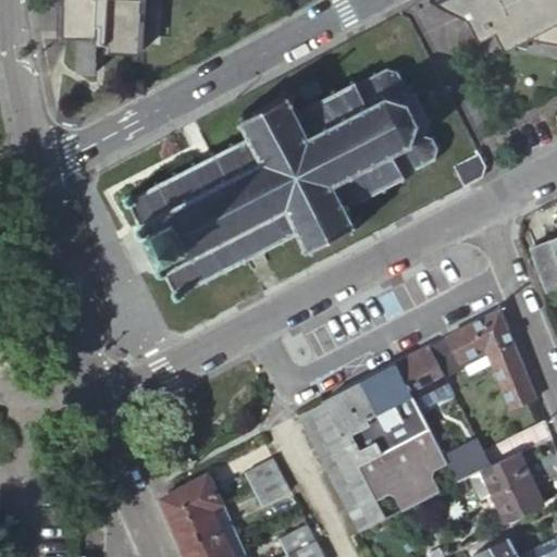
[(62,0),(62,36),(96,36),(96,44),(106,44),(106,51),(139,51),(139,0),(62,0)]
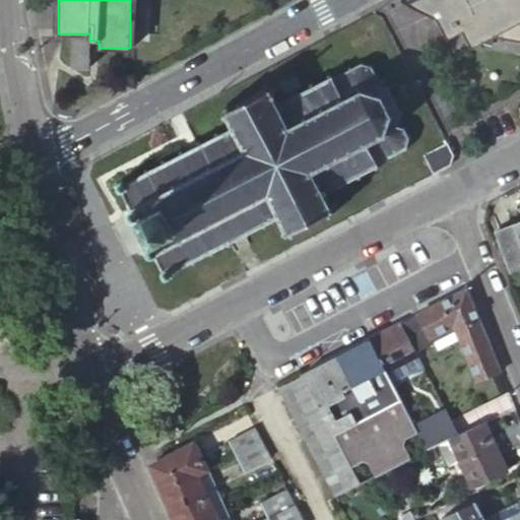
[(519,0),(410,0),(407,2),(437,16),(448,38),(465,28),(482,33),(489,35),(497,37),(504,38),(510,39),(518,40),(519,40),(519,0)]
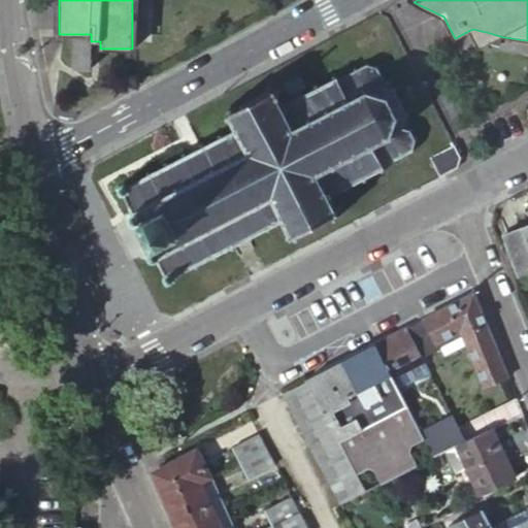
[(408,150),(411,151),(413,147),(410,146),(414,139),(417,139),(417,136),(413,136),(409,130),(413,129),(411,126),(408,127),(405,116),(409,112),(407,109),(404,110),(400,102),(402,100),(401,97),(398,99),(394,91),(397,89),(395,87),(392,89),(388,88),(390,84),(386,81),(384,86),(381,85),(381,78),(385,77),(385,74),(381,74),(377,69),(381,66),(377,63),(376,66),(369,64),(368,61),(364,62),(364,65),(339,78),(338,76),(336,76),(335,73),(331,75),(332,79),(324,84),(322,79),(319,81),(320,86),(310,91),(308,88),(304,90),(306,93),(298,97),(296,94),(292,96),(293,100),(283,105),(276,93),(279,91),(278,89),(275,90),(274,88),(272,89),(270,85),(267,87),(269,90),(233,108),(232,105),(229,107),(230,110),(229,110),(230,112),(227,114),(228,118),(231,116),(238,128),(236,129),(235,126),(232,128),(233,131),(224,135),(223,133),(219,135),(220,138),(206,144),(205,141),(201,143),(203,146),(189,154),(188,151),(184,153),(185,156),(172,163),(170,160),(166,162),(167,165),(154,173),(152,170),(147,172),(149,175),(130,185),(128,182),(120,187),(122,190),(124,193),(127,192),(135,208),(131,215),(134,221),(138,220),(140,225),(144,223),(154,240),(150,242),(153,246),(150,252),(153,257),(160,257),(167,272),(165,274),(169,282),(177,277),(176,274),(189,267),(191,270),(195,267),(194,265),(208,257),(210,260),(215,258),(212,255),(230,245),(232,249),(236,245),(235,243),(250,235),(252,238),(254,237),(253,233),(267,227),(268,229),(271,227),(270,224),(279,220),(281,223),(284,221),(283,218),(285,217),(290,229),(287,231),(289,234),(292,233),(293,234),(294,233),(296,236),(300,234),(298,232),(333,213),(334,217),(337,215),(336,211),(337,210),(337,209),(340,208),(338,204),(335,206),(328,194),(339,188),(341,192),(345,190),(343,186),(353,180),(354,185),(358,183),(357,179),(366,174),(368,177),(371,175),(370,172),(378,167),(381,171),(384,169),(382,165),(384,164),(383,162),(398,155),(399,157),(402,156),(401,153),(408,150)]
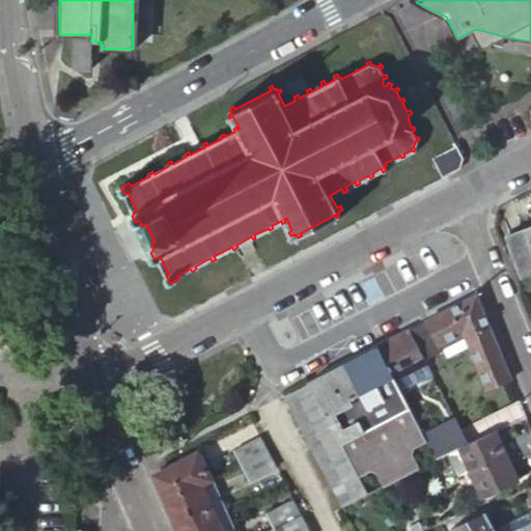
[(456,145),(432,158),(443,177),(459,168),(463,158),(456,145)]
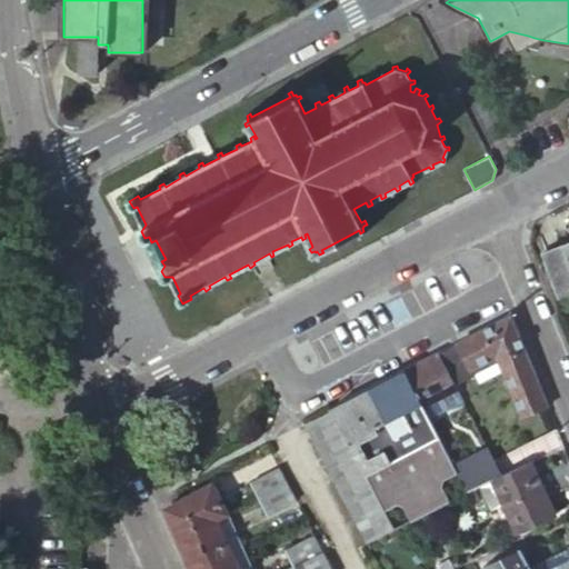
[(568,243),(547,252),(562,298),(568,295),(568,243)]
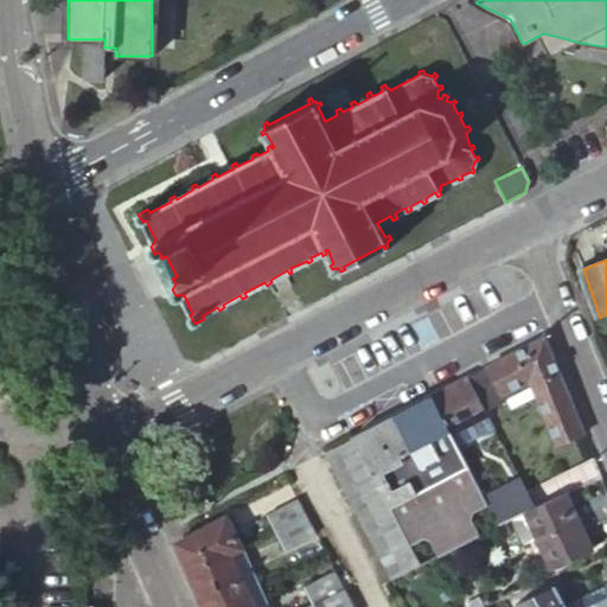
[(543,337),(466,376),(479,401),(500,390),(498,385),(525,371),(555,443),(582,434),(543,337)]
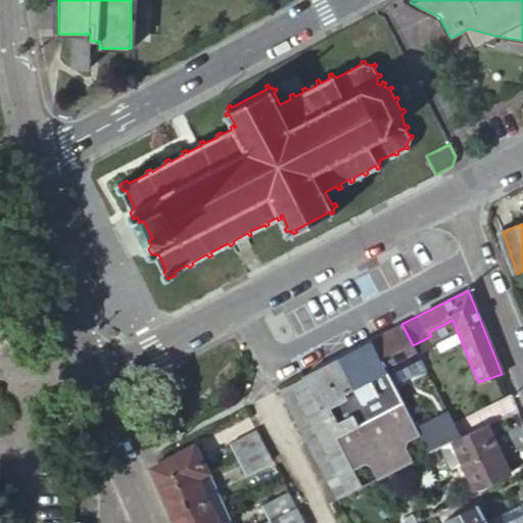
[(401,324),(370,341),(392,384),(424,368),(413,345),(401,324)]
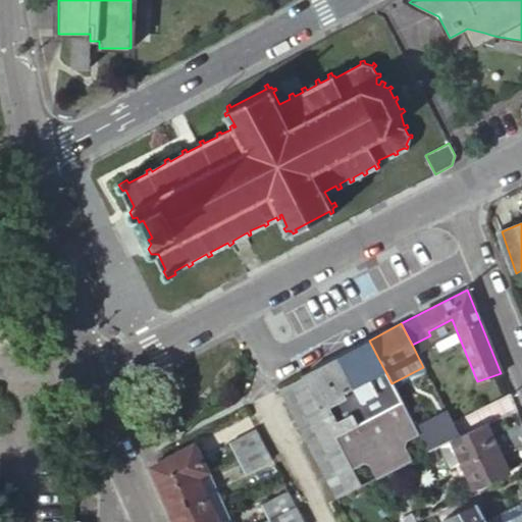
[(369,341),(302,375),(361,486),(427,452),(392,383),(369,341)]
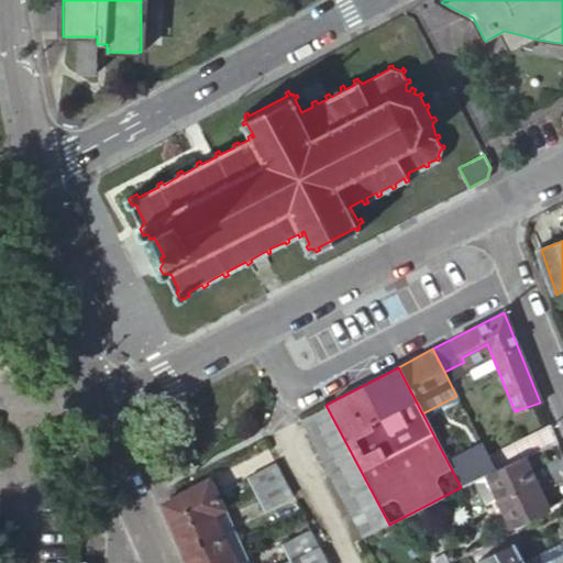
[(326,406),(300,420),(361,538),(388,525),(326,406)]
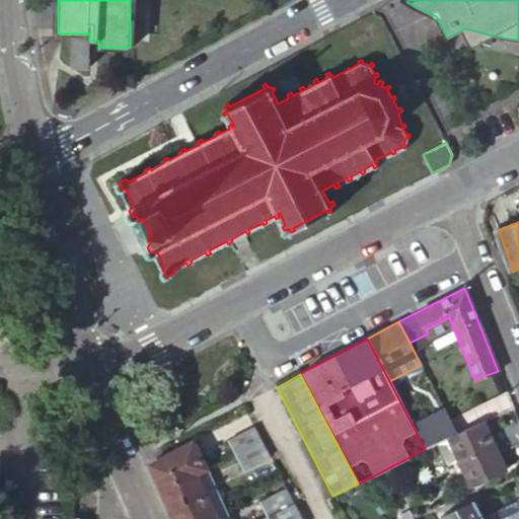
[(469,410),(449,420),(443,423),(450,437),(476,424),(469,410)]
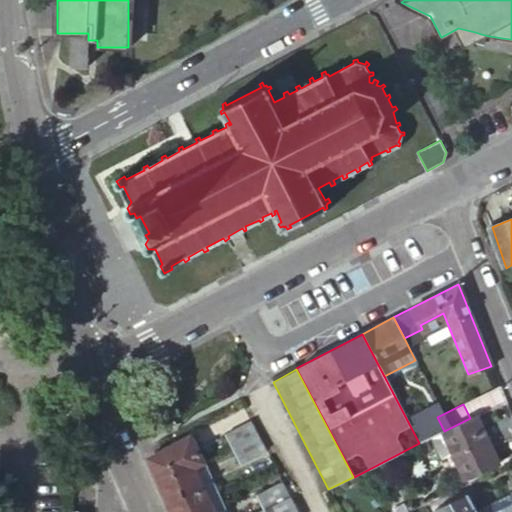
[(497,462),(475,416),(470,418),(444,431),(442,432),(464,478),(497,462)]
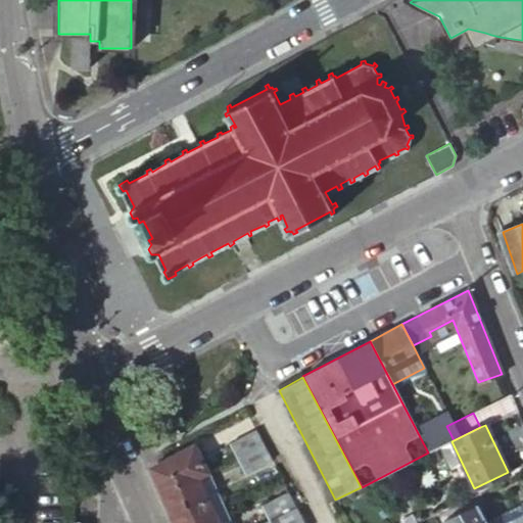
[(423,437),(430,452),(452,441),(454,440),(446,426),(423,437)]
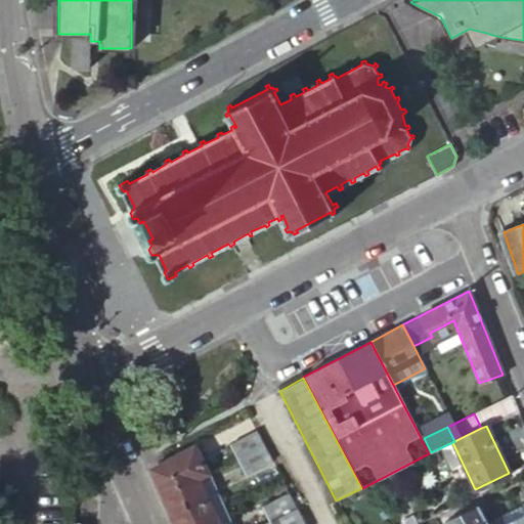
[(271,461),(255,430),(229,443),(245,473),(271,461)]
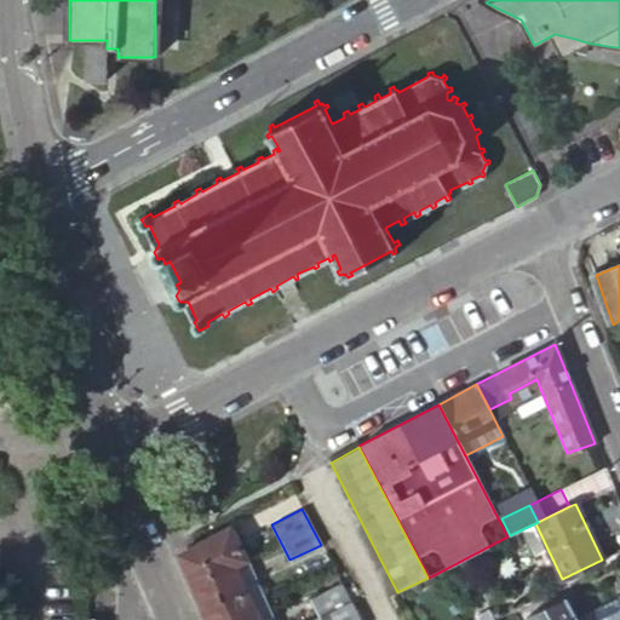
[(230,526),(178,552),(204,610),(208,619),(250,601),(234,563),(246,557),(230,526)]
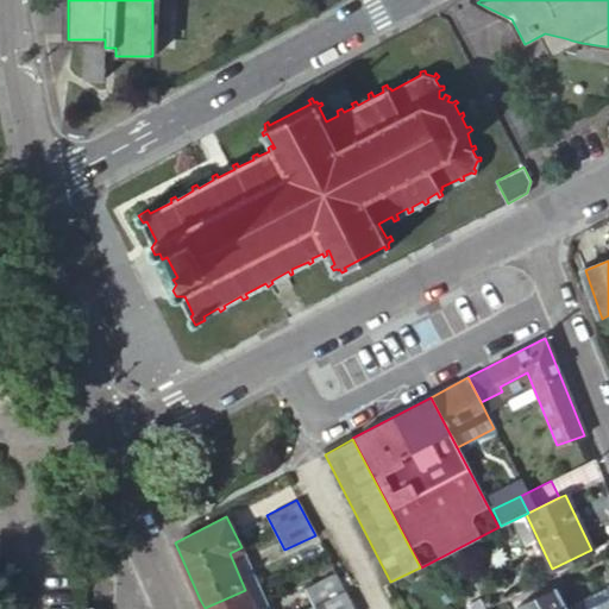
[(344,591),(334,571),(303,586),(313,606),(314,607),(344,591)]
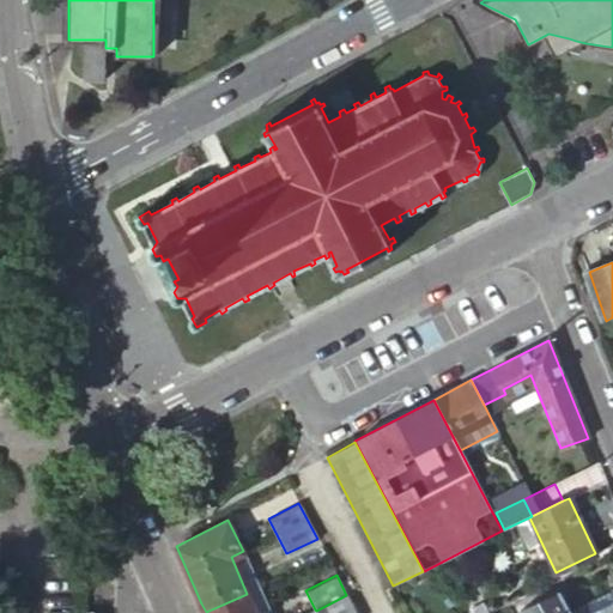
[(569,612),(569,611),(568,608),(558,590),(517,610),(519,612),(569,612)]
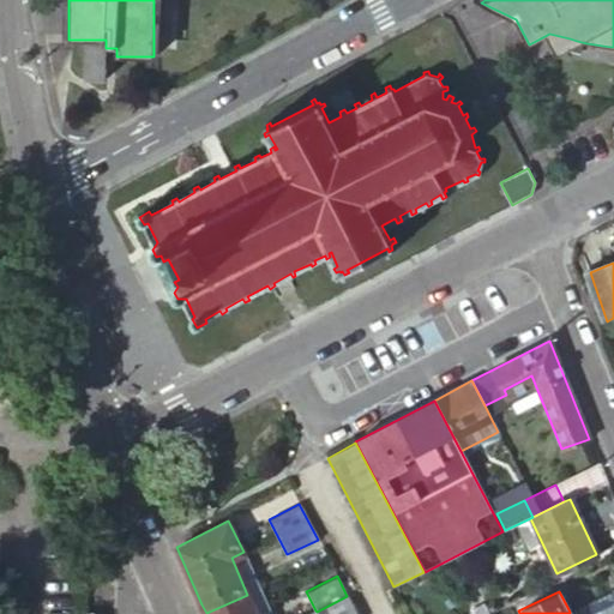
[(570,613),(613,613),(613,602),(611,594),(570,612),(570,613)]
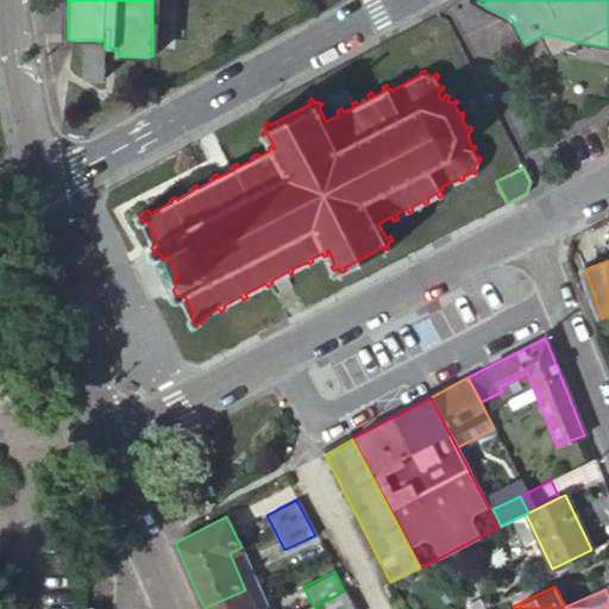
[(253,608),(245,590),(205,608),(253,608)]
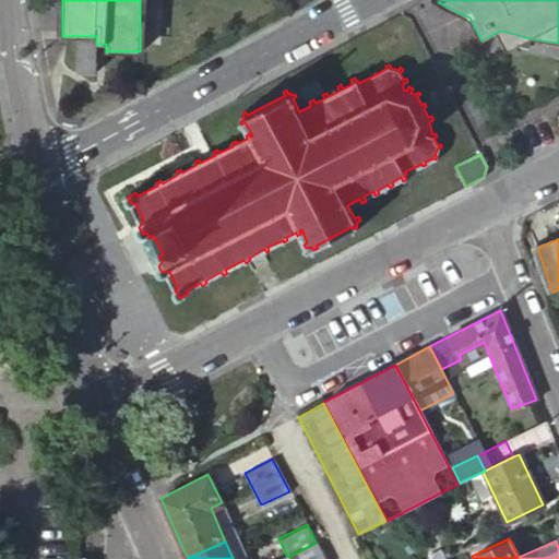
[(288,558),(324,558),(316,543),(288,557),(288,558)]
